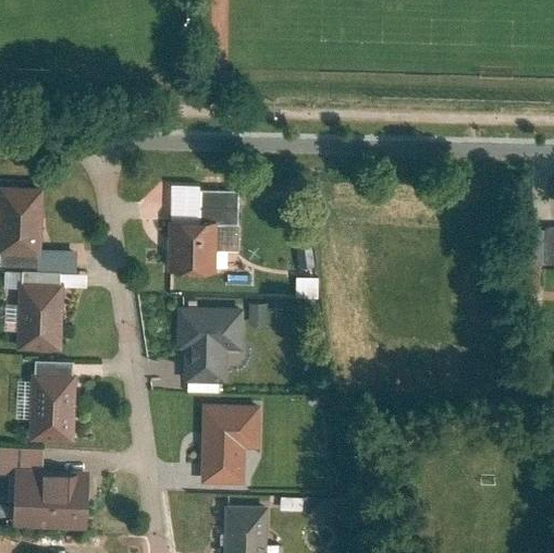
[(0,265),(36,268),(37,252),(40,193),(0,189),(0,265)]
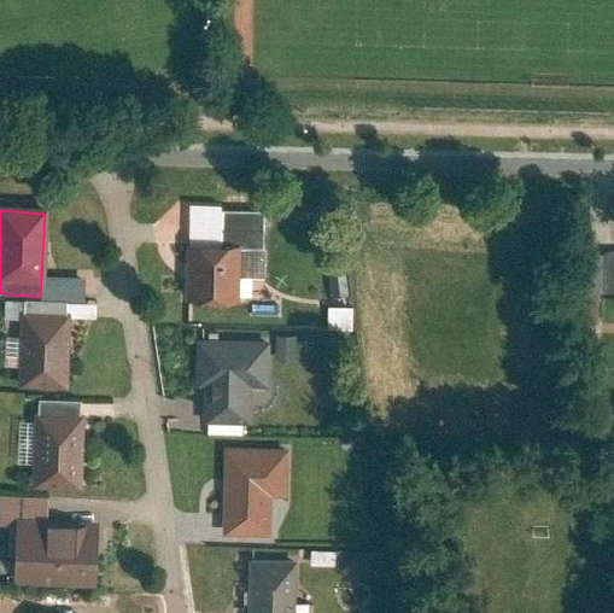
[(186,240),(182,299),(241,303),(245,247),(272,250),(273,219),(218,215),(217,241),(186,240)]
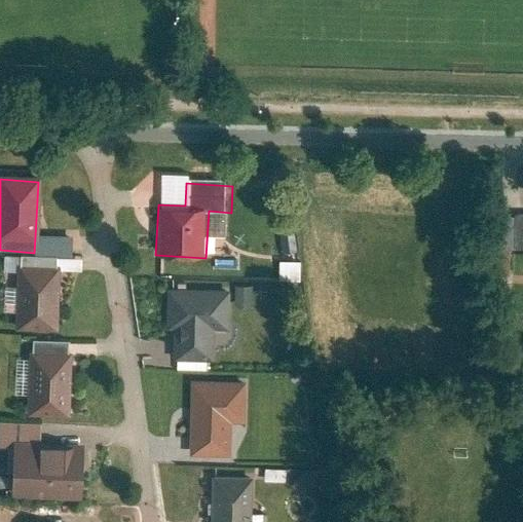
[(522,216),(505,217),(507,249),(522,248),(522,216)]
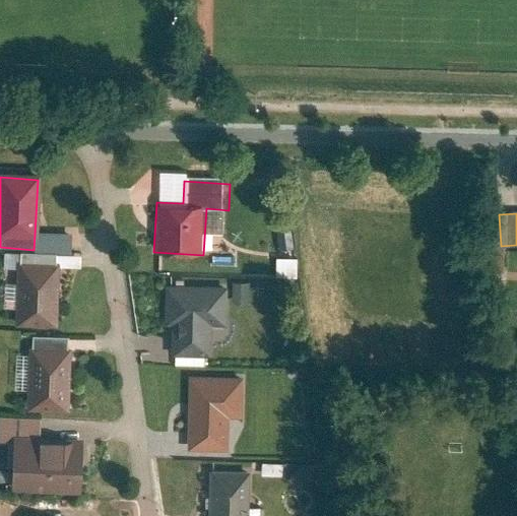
[(16,272),(16,329),(50,329),(50,320),(58,320),(58,257),(0,257),(0,272),(16,272)]
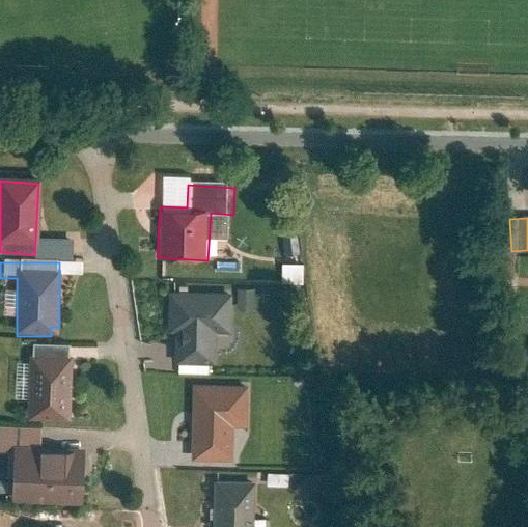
[(308,284),(308,265),(287,265),(287,284),(308,284)]
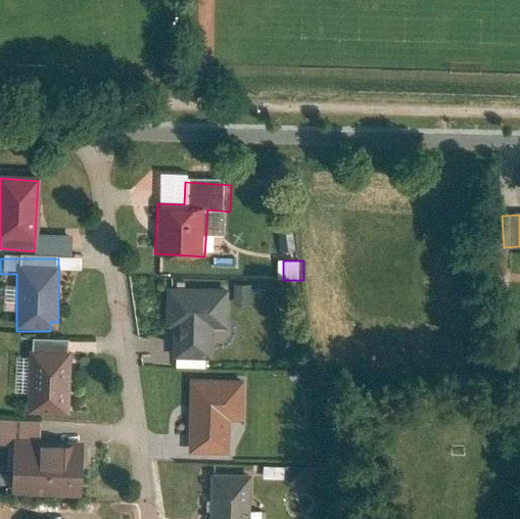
[(173,325),(172,354),(214,355),(214,326),(227,326),(228,288),(161,287),(160,325),(173,325)]
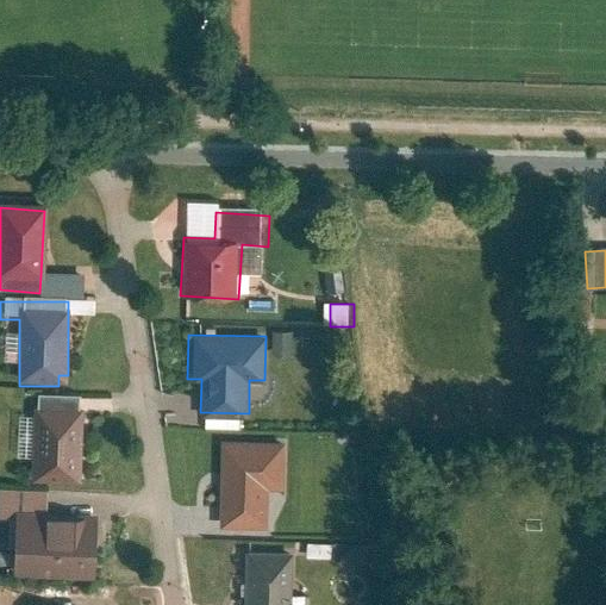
[(31,478),(73,481),(77,410),(72,410),(72,399),(37,395),(35,420),(31,478)]
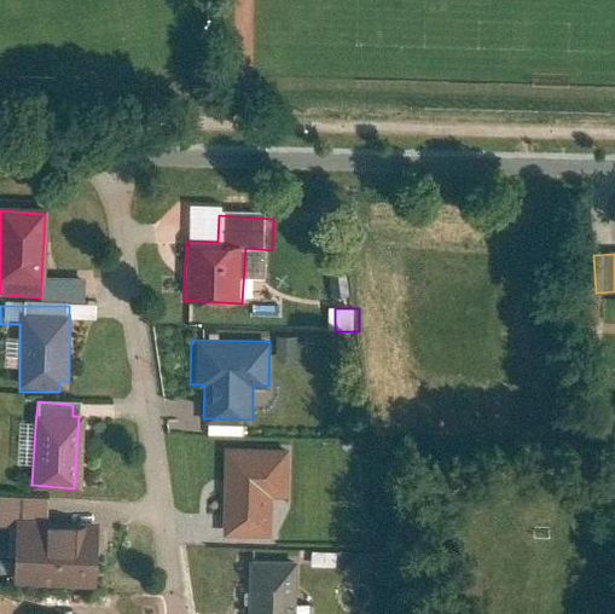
[(222,532),(272,534),(274,496),(288,496),(290,444),(227,440),(222,532)]
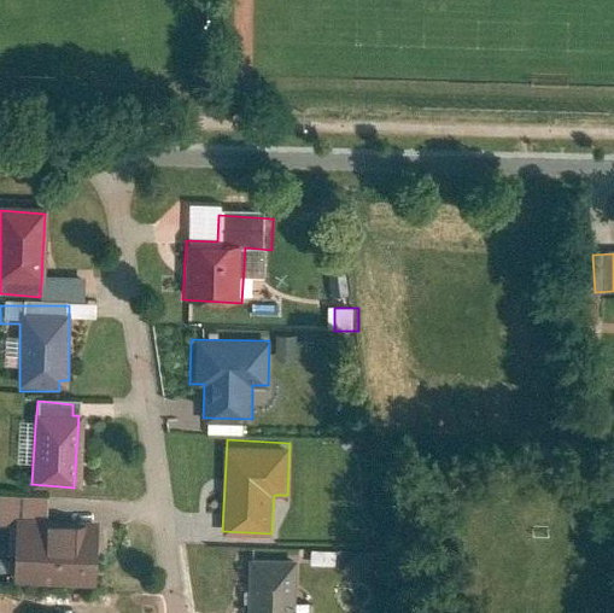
[(9,583),(93,588),(97,518),(41,514),(41,497),(0,495),(0,523),(12,524),(9,583)]
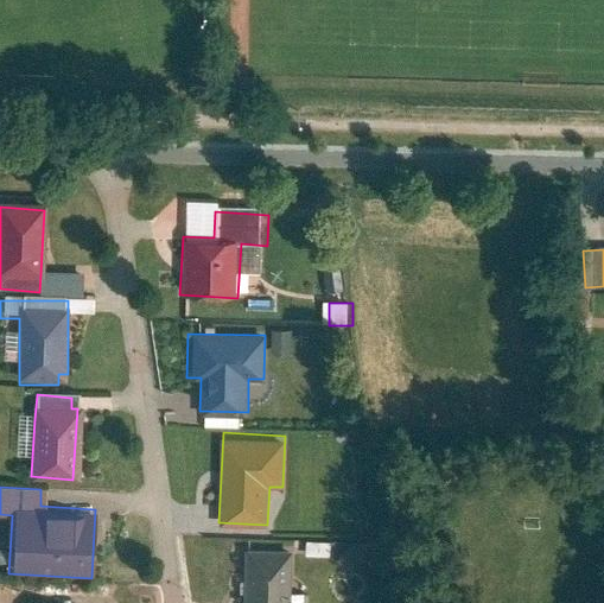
[(246,556),(243,602),(292,602),(294,558),(246,556)]
